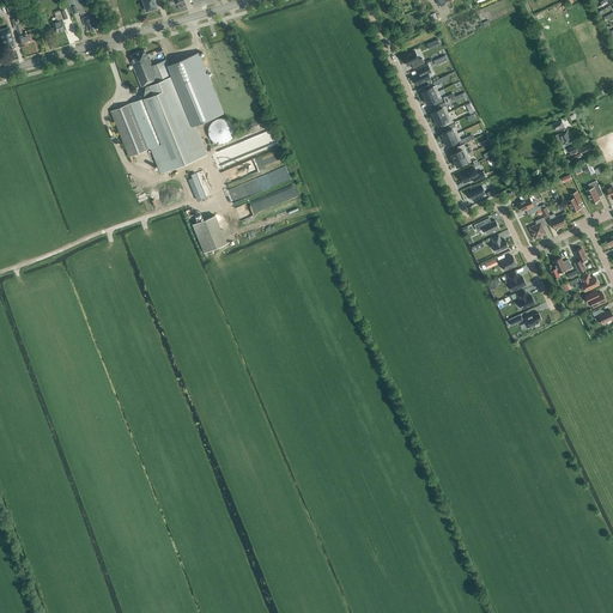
[(11,0),(6,1),(8,13),(10,13),(10,16),(17,14),(14,6),(13,7),(12,2),(11,2),(11,0)]
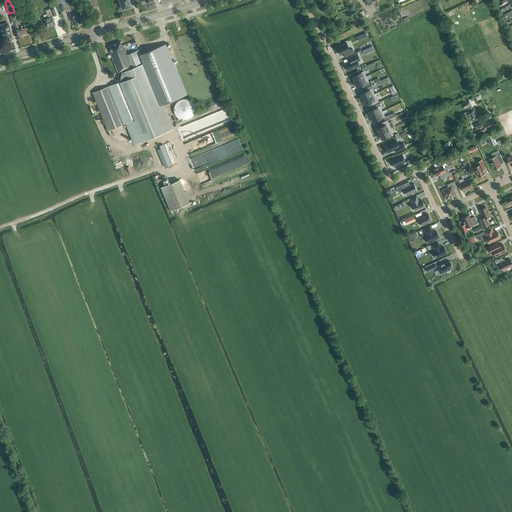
[(131,6),(128,0),(119,0),(122,9),(123,9),(124,9),(126,8),(131,6)]
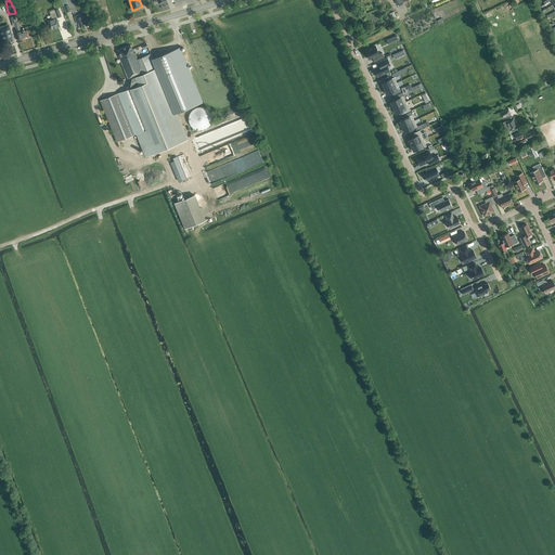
[(57,17),(61,16),(59,9),(55,10),(56,13),(50,15),(52,20),(47,21),(51,30),(60,27),(56,17),(57,17)]
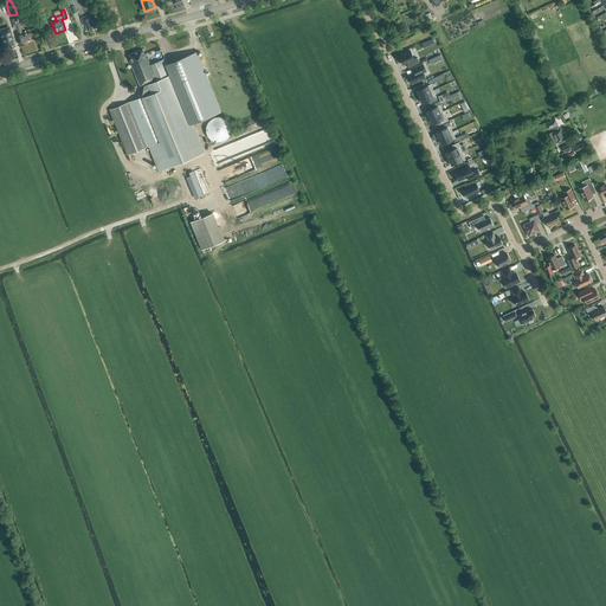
[(88,15),(84,17),(81,18),(84,25),(85,25),(88,31),(97,27),(95,21),(96,20),(94,13),(88,14),(88,15)]
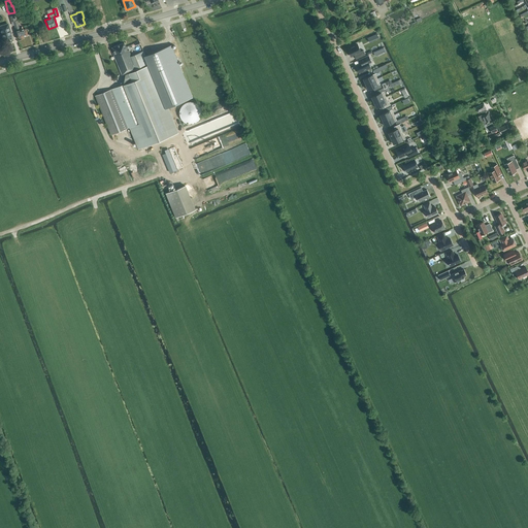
[(7,24),(0,26),(0,27),(4,42),(8,41),(9,42),(11,41),(12,40),(7,24)]
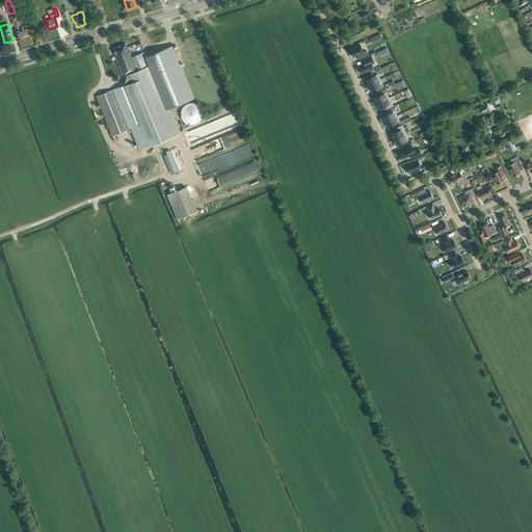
[(20,30),(19,24),(15,25),(16,31),(19,40),(23,38),(23,36),(28,35),(26,28),(20,30)]
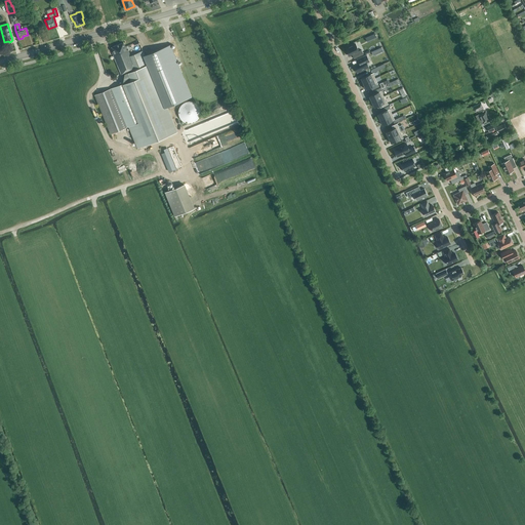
[(367,42),(376,38),(374,34),(365,38),(367,42)]
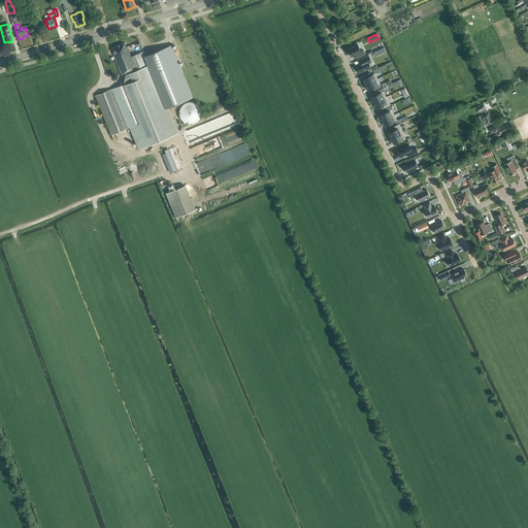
[(124,85),(95,96),(111,135),(130,127),(138,149),(178,132),(168,107),(175,104),(192,98),(177,62),(175,57),(174,57),(173,53),(173,52),(171,45),(169,46),(159,51),(155,53),(145,56),(143,52),(131,57),(128,51),(127,51),(124,43),(112,47),(114,54),(113,54),(122,75),(126,73),(126,74),(124,85)]
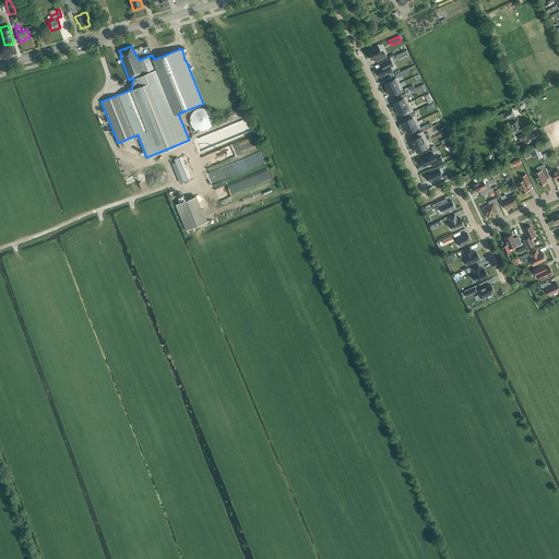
[(378,47),(368,51),(371,59),(375,58),(377,62),(387,58),(384,54),(382,55),(378,47)]
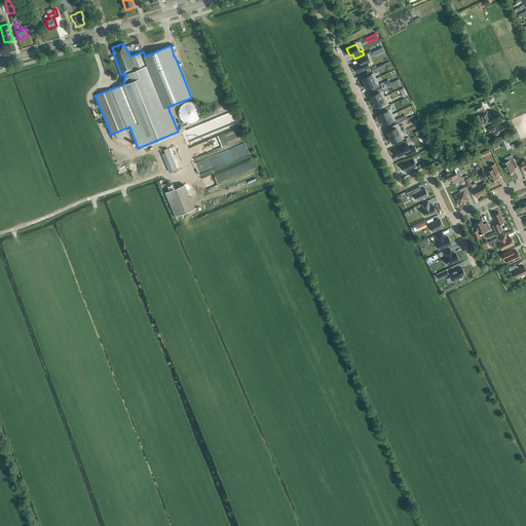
[(374,55),(384,51),(382,47),(372,52),(374,55)]
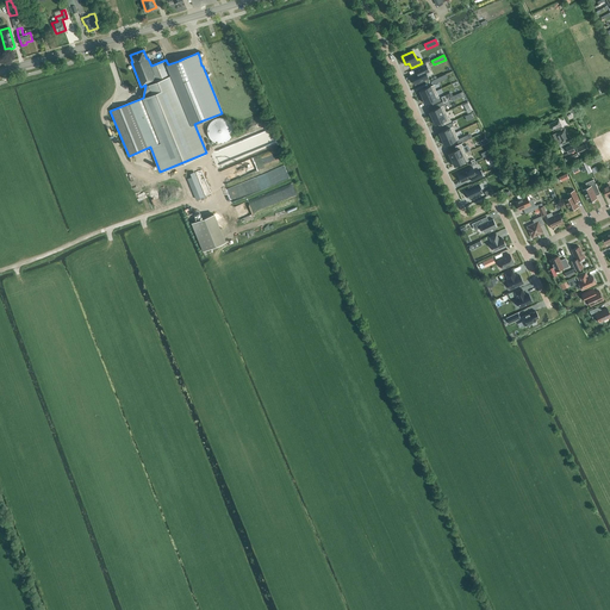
[(429,72),(425,64),(415,69),(417,73),(410,75),(415,85),(428,79),(425,73),(429,72)]
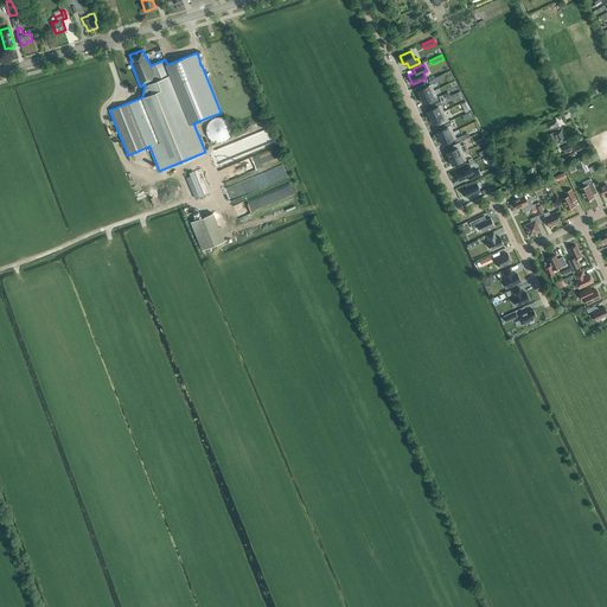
[(430,84),(417,91),(420,97),(434,91),(430,84)]
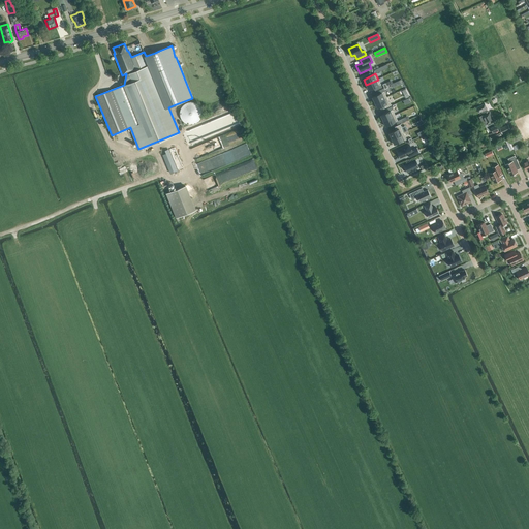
[(378,80),(366,85),(369,90),(373,88),(375,91),(382,88),(380,85),(378,80)]
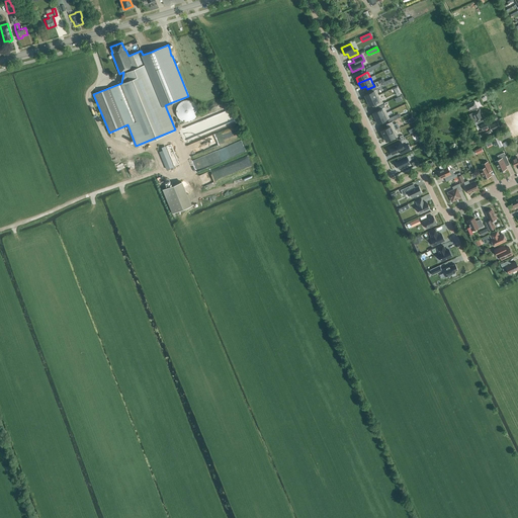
[(371,92),(364,95),(366,100),(378,95),(376,90),(376,89),(375,86),(370,89),(371,92)]
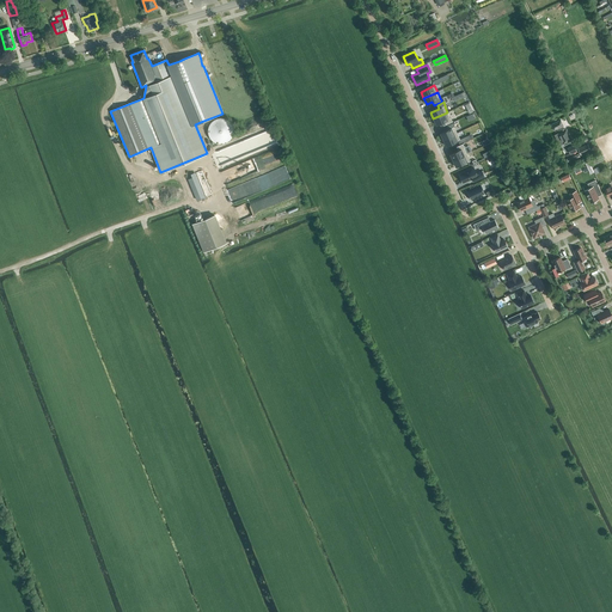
[(447,112),(433,118),(436,126),(439,123),(445,121),(446,124),(452,122),(451,118),(450,118),(447,112)]
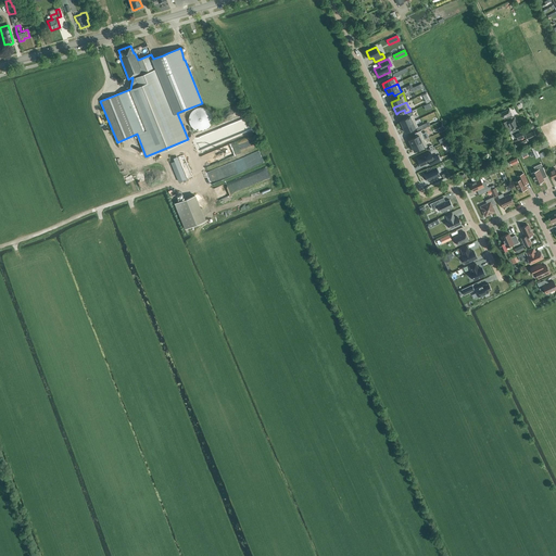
[(201,131),(203,130),(206,129),(209,127),(211,125),(212,123),(212,119),(212,116),(211,113),(209,111),(206,109),(203,108),(201,108),(198,108),(194,109),(192,111),(190,113),(189,115),(188,118),(188,122),(189,124),(190,126),(192,128),(194,130),(198,131),(201,131)]
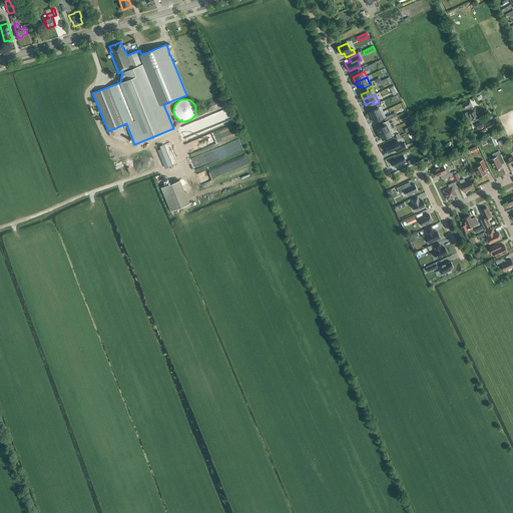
[(471,100),(463,104),(465,109),(467,108),(469,111),(468,111),(473,120),(480,117),(476,108),(474,109),(473,106),(473,105),(471,100)]
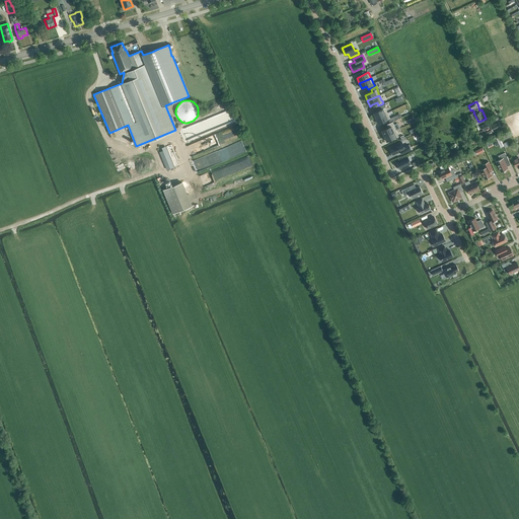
[(380,109),(373,114),(376,119),(387,114),(385,107),(386,107),(384,104),(379,106),(380,109)]
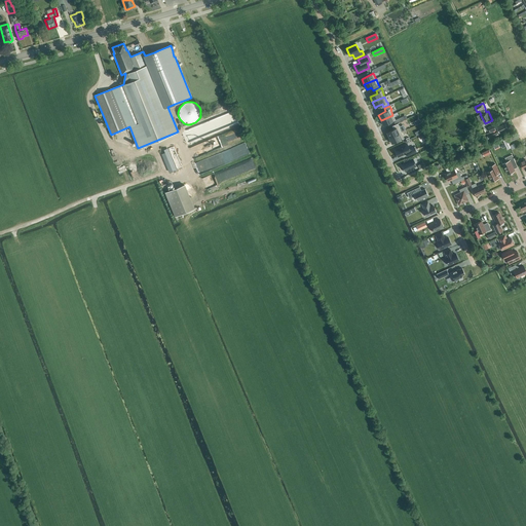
[(392,115),(381,120),(383,125),(393,121),(395,123),(399,122),(402,121),(401,117),(395,120),(392,115)]
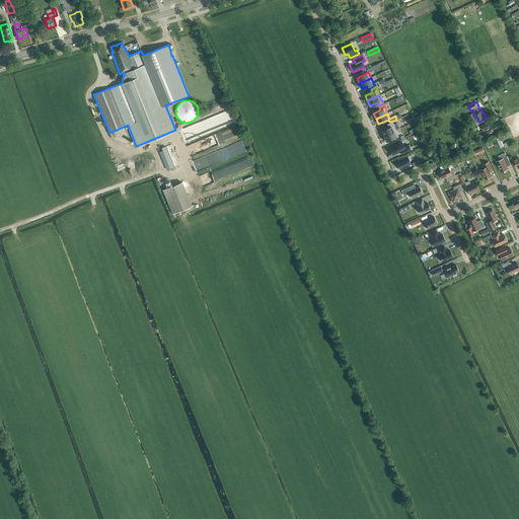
[(388,128),(381,131),(384,136),(395,131),(393,126),(392,123),(387,125),(388,128)]
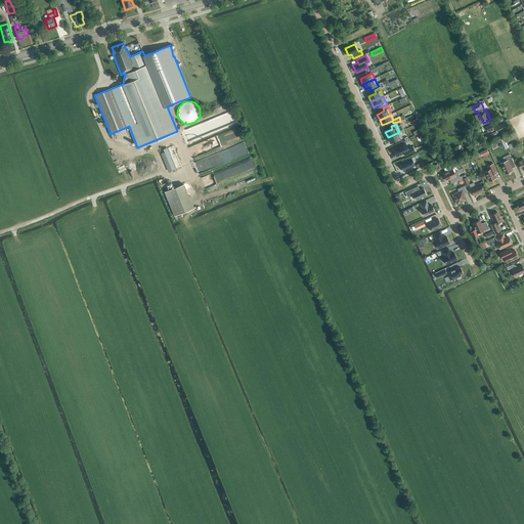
[(498,133),(507,129),(504,124),(495,127),(498,133)]
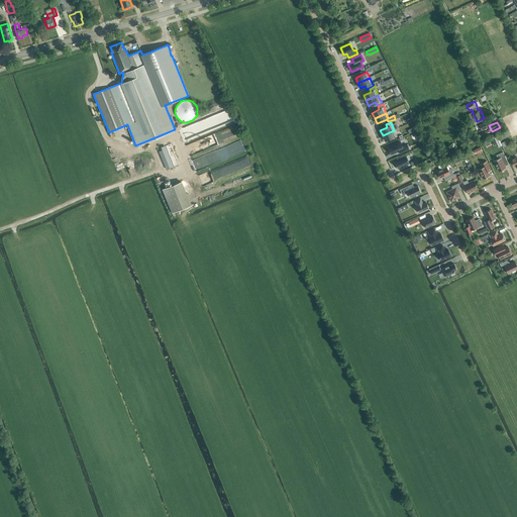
[(394,130),(383,135),(385,141),(397,135),(394,130)]
